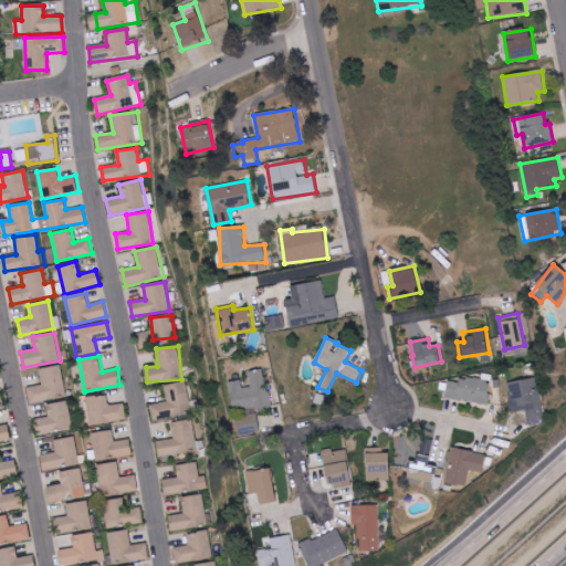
[(66,396),(61,365),(39,369),(42,385),(27,388),(30,404),(66,396)]
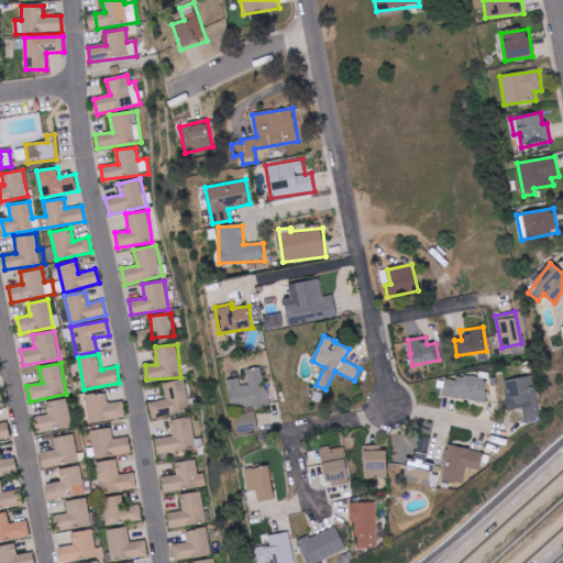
[(269,407),(264,372),(243,374),(243,377),(229,379),(233,411),(234,411),(238,434),(258,431),(255,408),(269,407)]
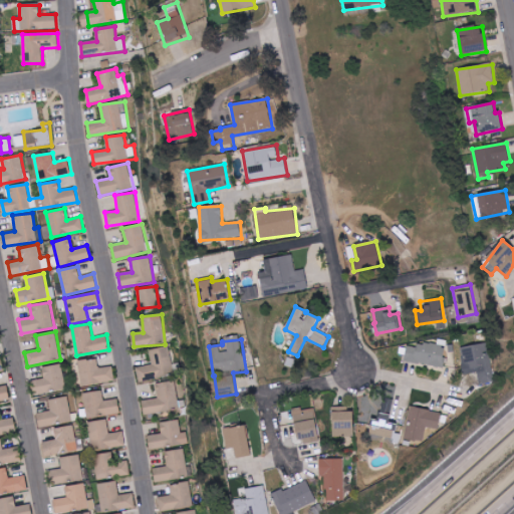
[(405,361),(444,367),(446,352),(453,353),(455,343),(439,341),(438,346),(408,342),(405,361)]
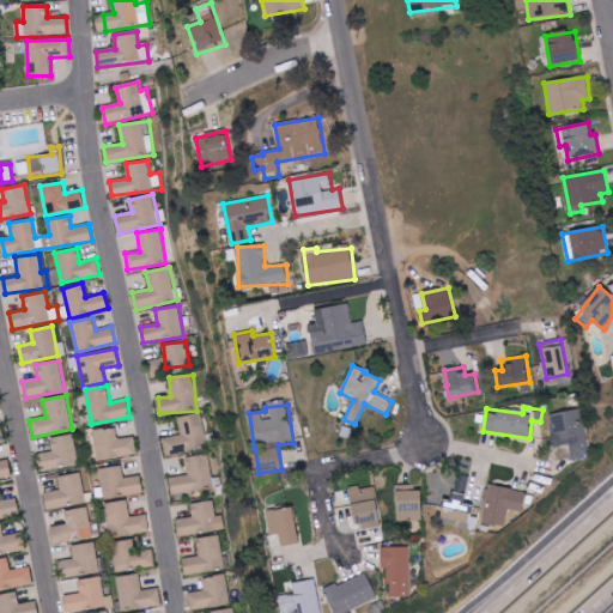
[(551,414),(554,434),(551,434),(553,447),(570,444),(572,457),(589,455),(583,410),(551,414)]
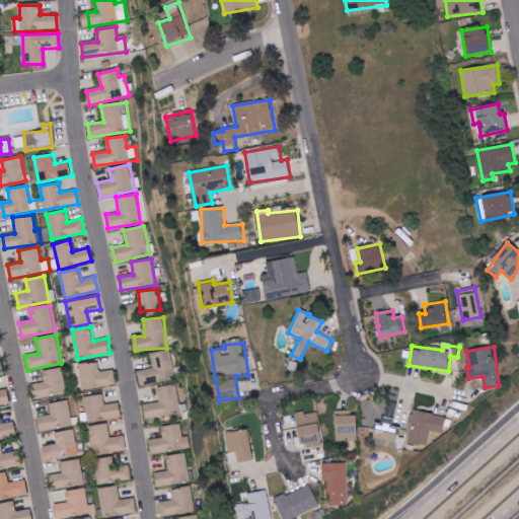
[(138,371),(140,384),(175,378),(170,349),(151,353),(153,368),(138,371)]
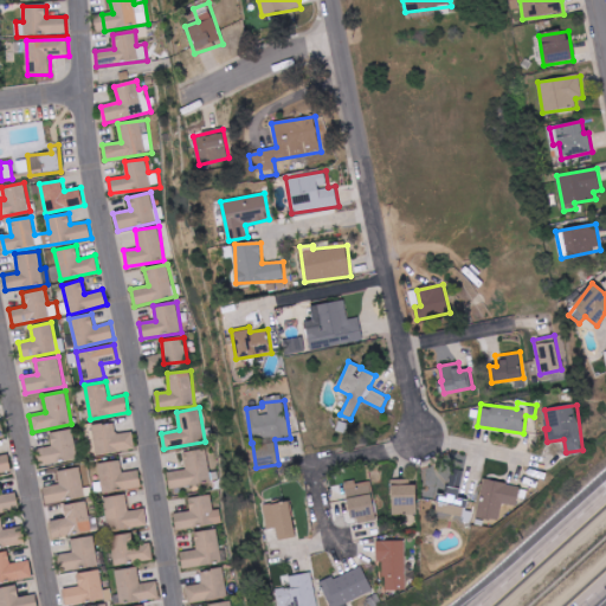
[(134,432),(116,433),(115,423),(94,424),(95,452),(134,450),(134,432)]
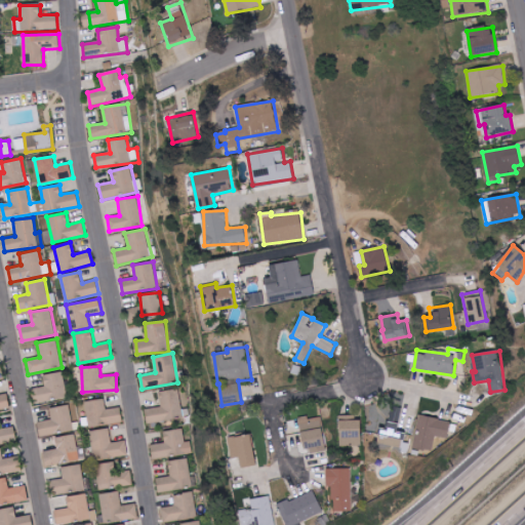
[(68,397),(63,371),(43,375),(45,387),(37,388),(40,402),(68,397)]
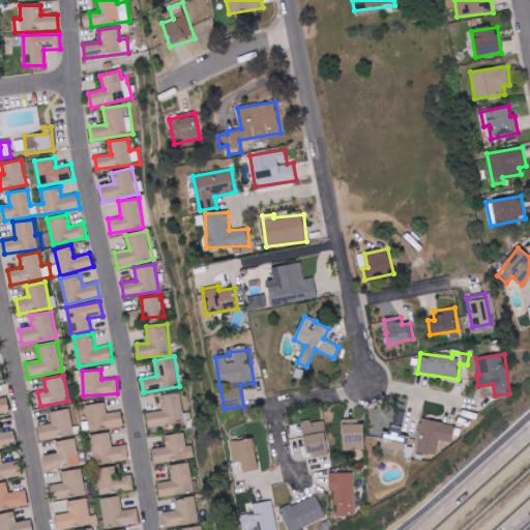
[(163,410),(146,413),(149,428),(185,421),(180,392),(160,395),(163,410)]
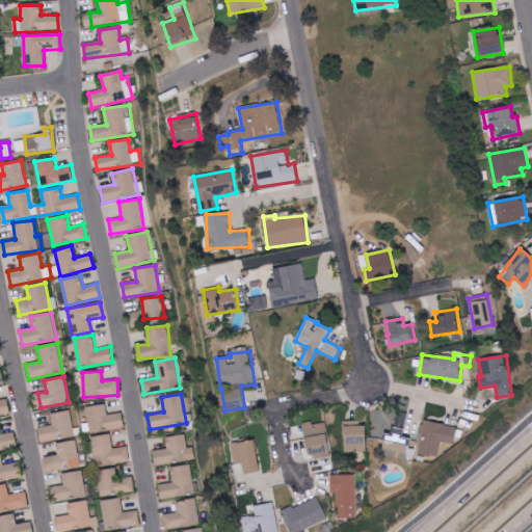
[(0,416),(10,415),(8,399),(0,400),(0,416)]
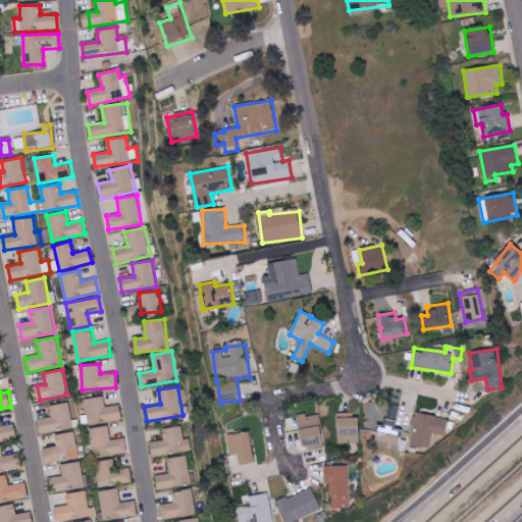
[(85,398),(86,416),(81,416),(82,424),(121,420),(120,405),(105,407),(104,396),(85,398)]
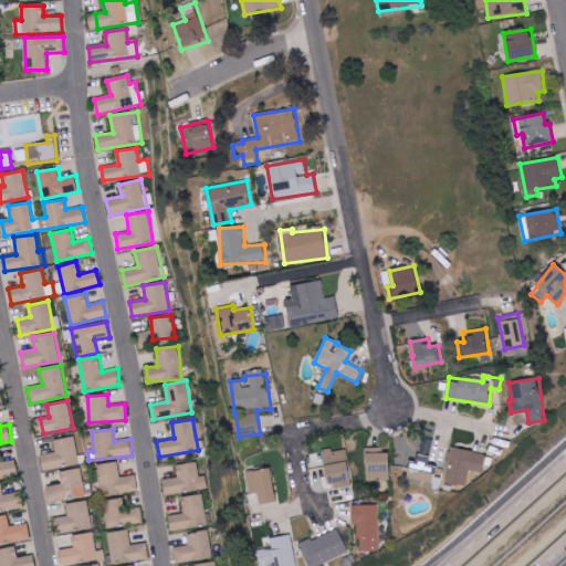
[(41,454),(42,468),(77,467),(76,437),(54,438),(55,453),(41,454)]
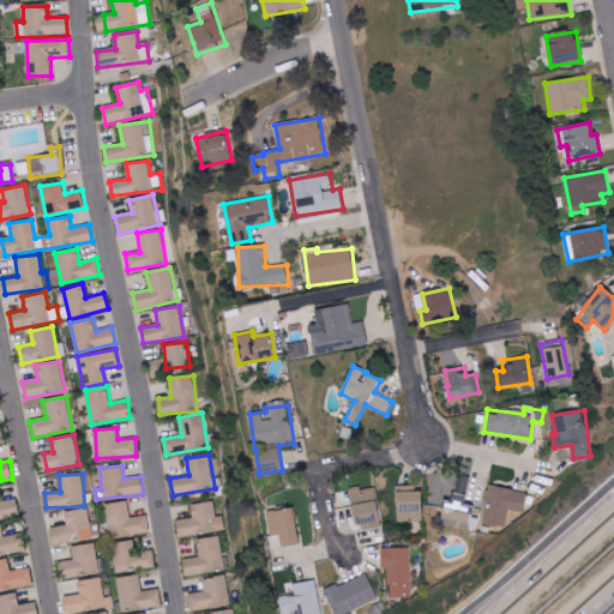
[(465,504),(470,477),(457,475),(453,501),(444,500),(440,522),(470,528),(474,505),(465,504)]
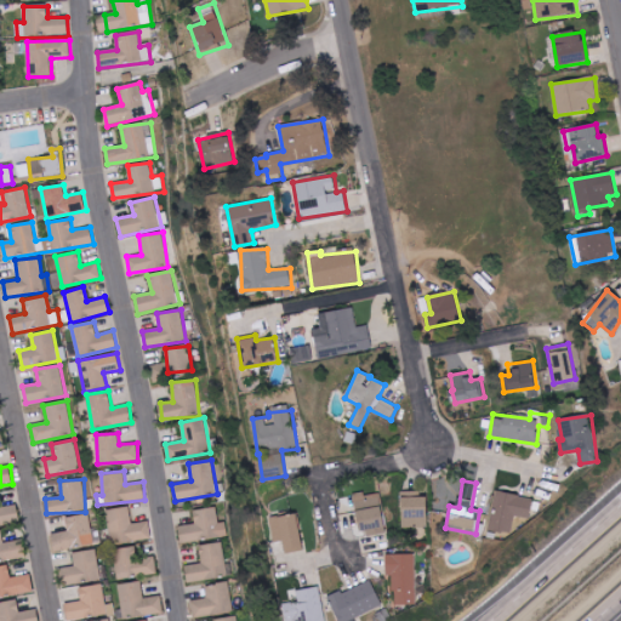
[(383,534),(381,493),(355,495),(358,535),(383,534)]
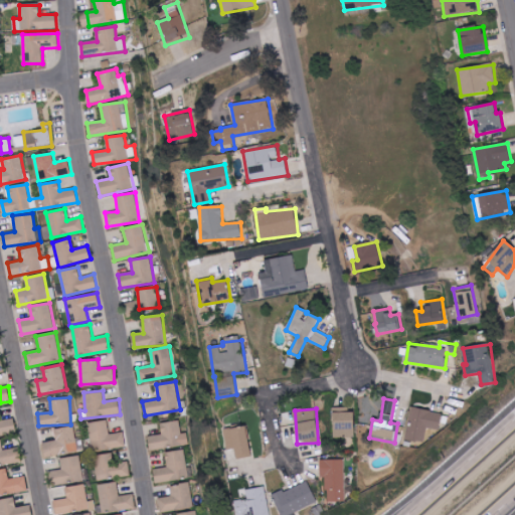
[(354,408),(333,408),(333,438),(354,438),(354,408)]
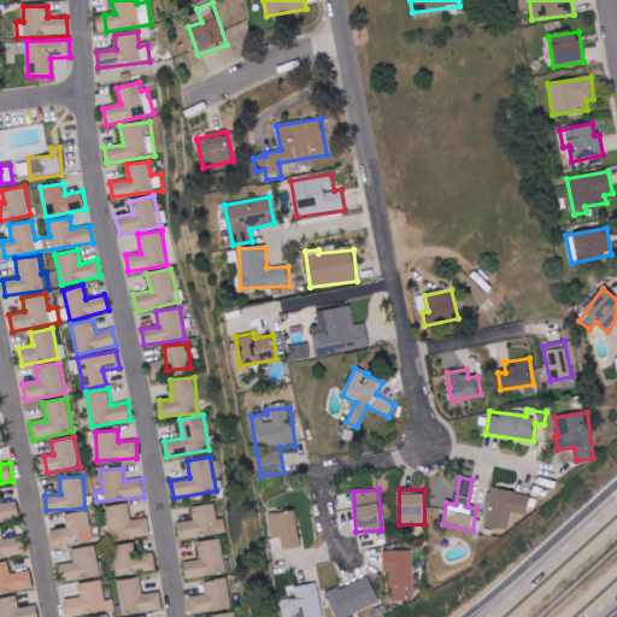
[(510,529),(511,513),(527,515),(529,493),(492,489),(487,527),(510,529)]
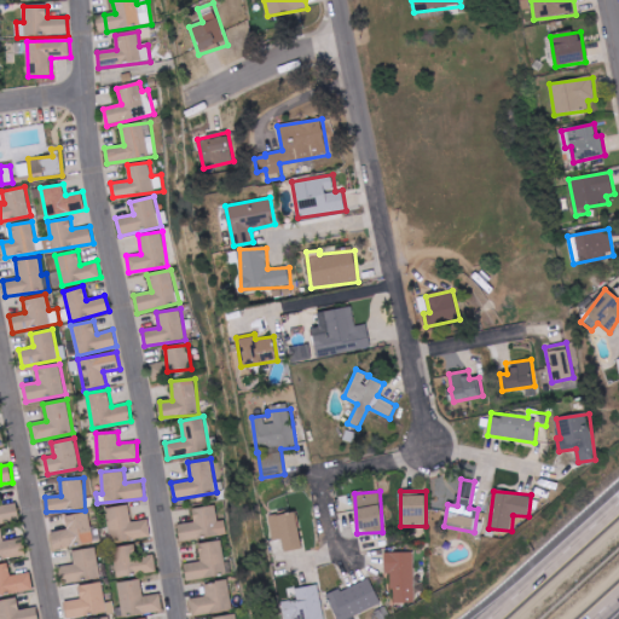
[(0,524),(19,521),(17,503),(0,505),(0,524)]
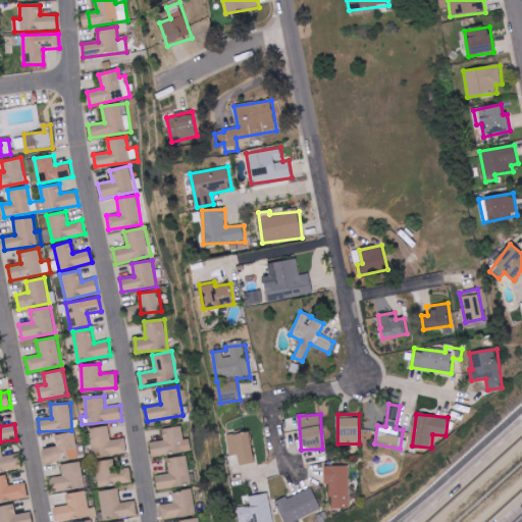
[(92,428),(96,458),(126,453),(124,437),(111,439),(109,425),(92,428)]
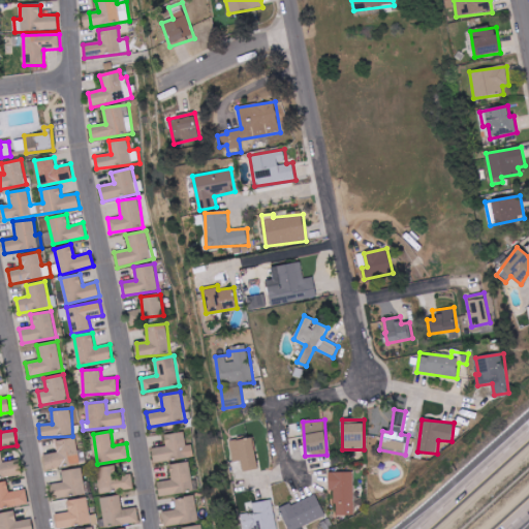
[(194,456),(192,444),(186,445),(184,431),(163,435),(165,445),(152,448),(155,463),(194,456)]
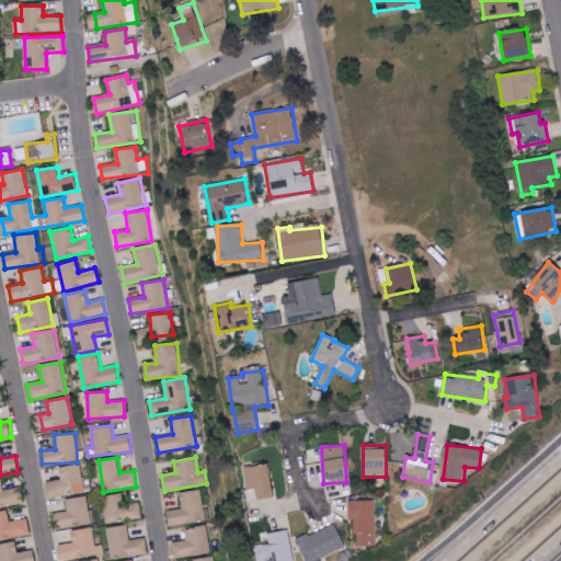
[(61,479),(47,482),(50,497),(86,491),(80,464),(58,468),(61,479)]
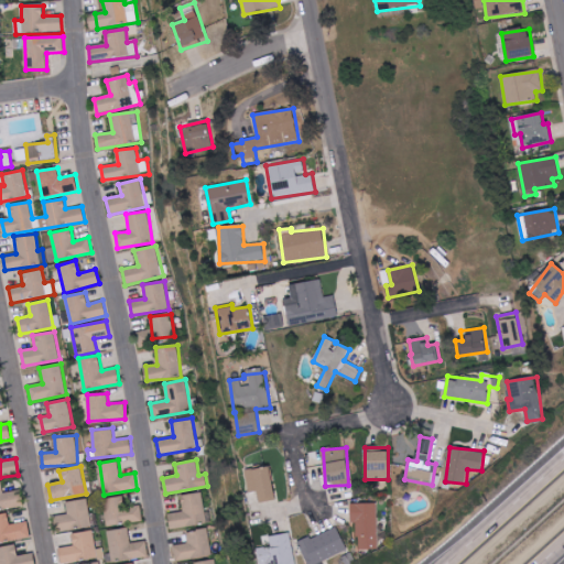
[(259,491),(259,500),(273,499),(272,468),(247,469),(249,492),(259,491)]
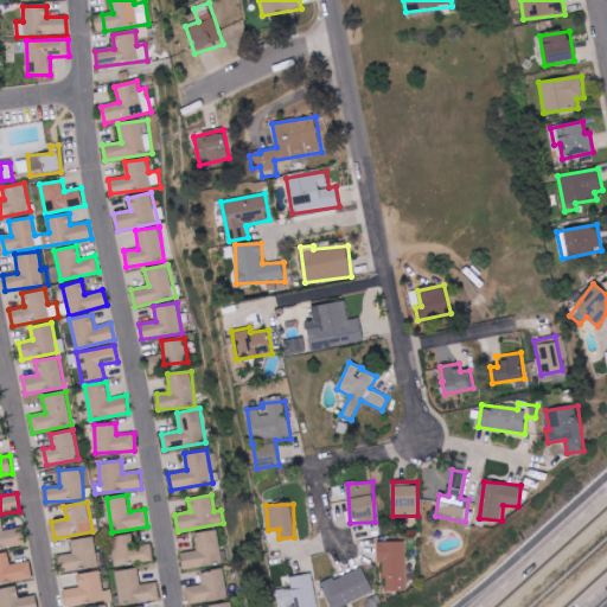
[(4,530),(2,518),(0,518),(0,548),(25,545),(24,528),(4,530)]
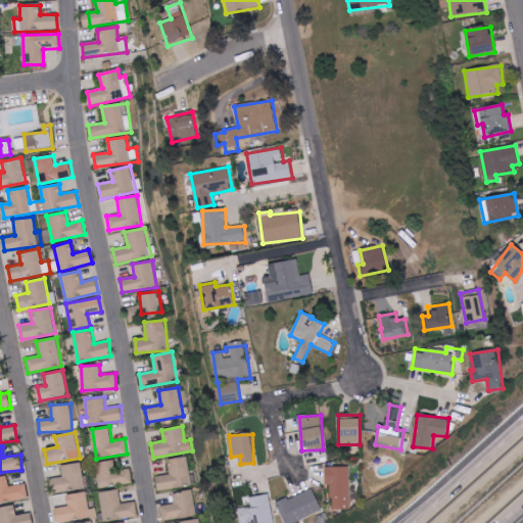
[(192,485),(188,457),(167,459),(169,475),(155,476),(157,490),(192,485)]
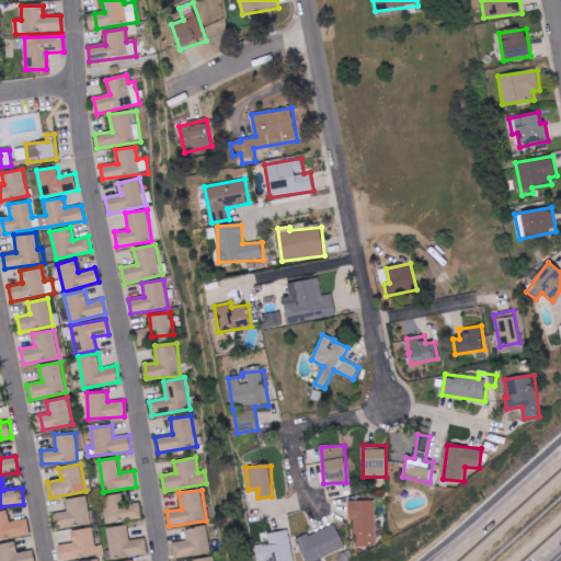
[(141,519),(140,503),(124,504),(123,493),(104,494),(105,522),(141,519)]
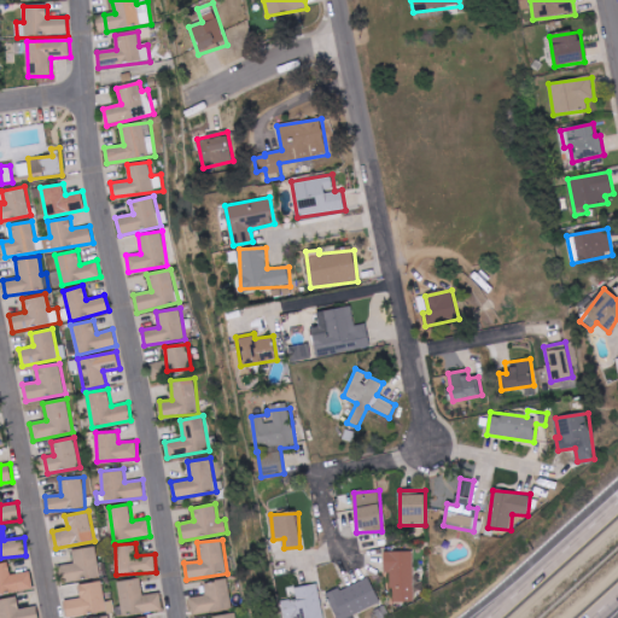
[(65,579),(100,576),(97,547),(73,549),(74,564),(64,565),(65,579)]
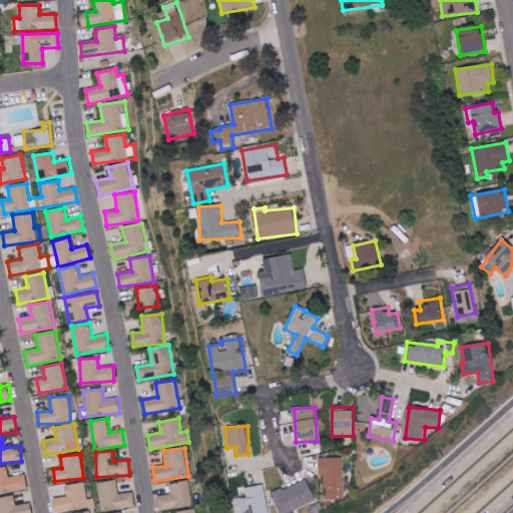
[(343,457),(319,458),(320,476),(324,476),(324,500),(345,499),(343,457)]
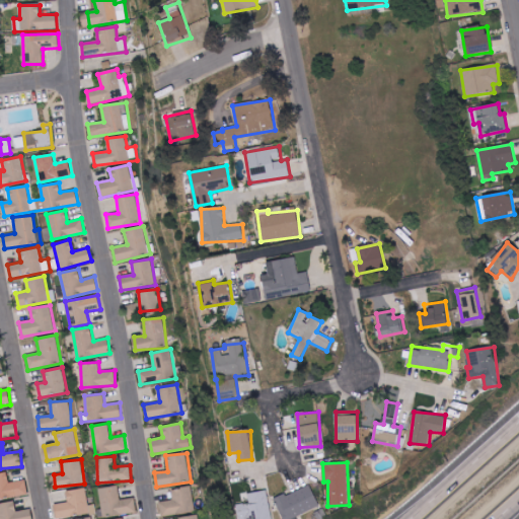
[(0,499),(27,496),(26,479),(8,482),(7,472),(0,472),(0,499)]
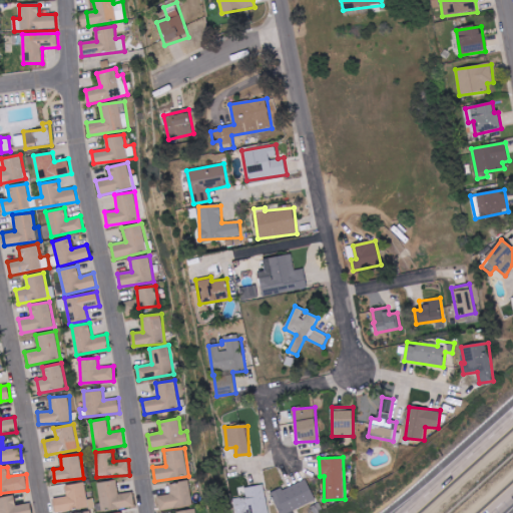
[(133,492),(118,494),(117,479),(97,481),(100,511),(135,507),(133,492)]
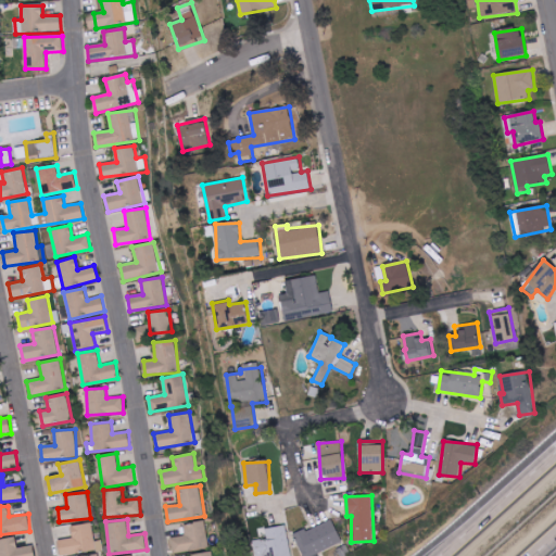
[(318,555),(318,554),(342,542),(332,519),(293,536),(302,555),(318,555)]
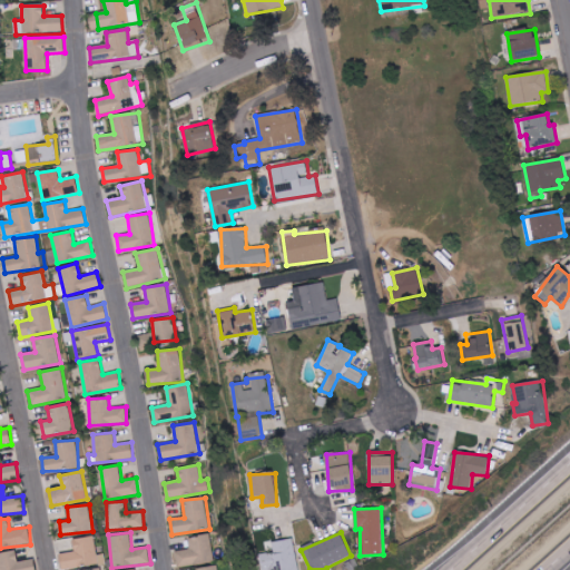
[(175,551),(177,567),(214,562),(210,534),(188,537),(190,550),(175,551)]
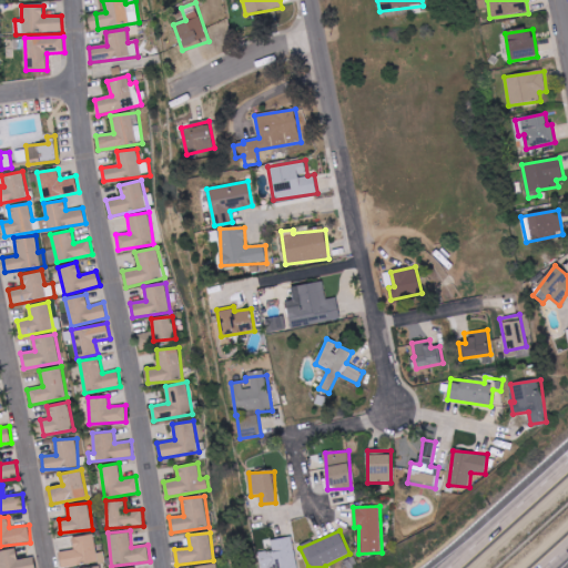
[(97,553),(94,535),(72,537),(74,550),(59,551),(60,567),(105,563),(104,551),(97,553)]
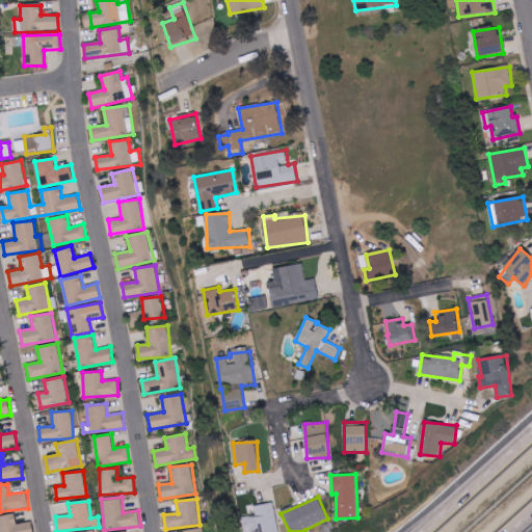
[(278,531),(273,502),(255,506),(257,515),(243,519),(245,531),(278,531)]
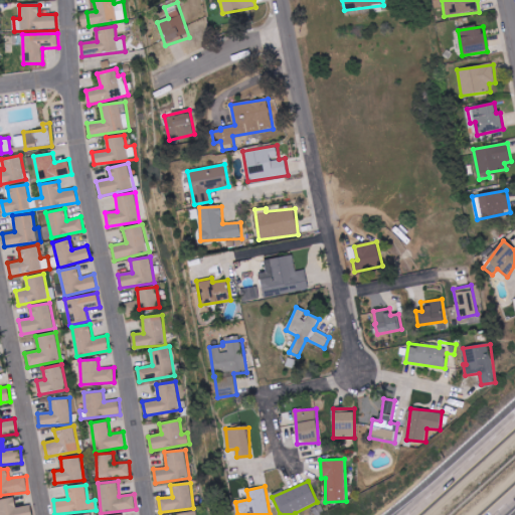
[(0,514),(32,514),(30,505),(17,508),(14,496),(0,499),(0,514)]
